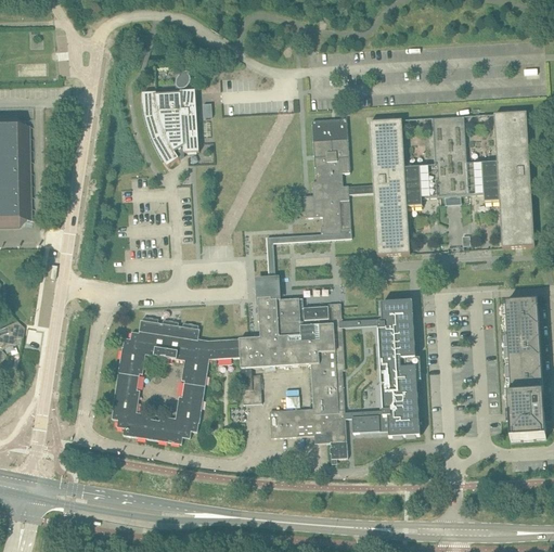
[(156,91),(142,92),(142,97),(142,101),(143,105),(143,111),(144,115),(145,119),(146,124),(147,128),(150,132),(151,137),(153,141),(155,145),(157,149),(159,153),(162,157),(164,161),(166,165),(178,156),(174,150),(176,149),(176,150),(176,151),(181,148),(181,146),(180,148),(180,145),(182,144),(183,151),(187,151),(187,153),(195,152),(195,150),(198,150),(197,141),(195,141),(195,137),(194,115),(196,115),(194,89),(180,90),(180,87),(181,87),(182,87),(183,87),(184,86),(185,85),(187,85),(188,84),(188,82),(189,81),(189,80),(190,79),(190,78),(190,77),(190,76),(190,75),(189,74),(189,73),(188,73),(189,72),(190,71),(189,71),(188,69),(187,69),(185,69),(184,69),(183,69),(182,69),(181,71),(180,71),(180,72),(179,73),(178,74),(177,74),(177,75),(176,76),(176,77),(176,78),(175,79),(175,80),(175,81),(176,87),(176,93),(156,94),(156,91)]
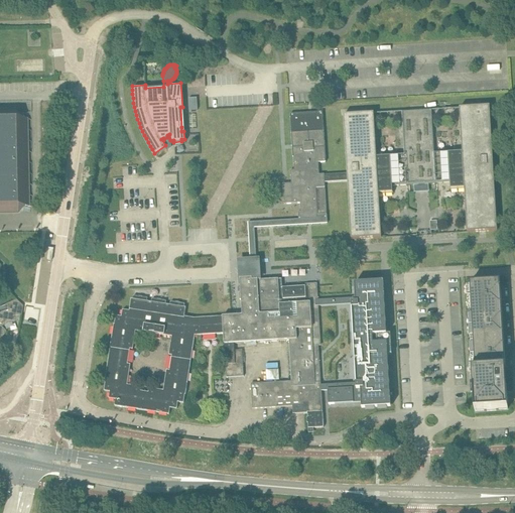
[(196,95),(187,96),(188,107),(197,107),(196,95)]
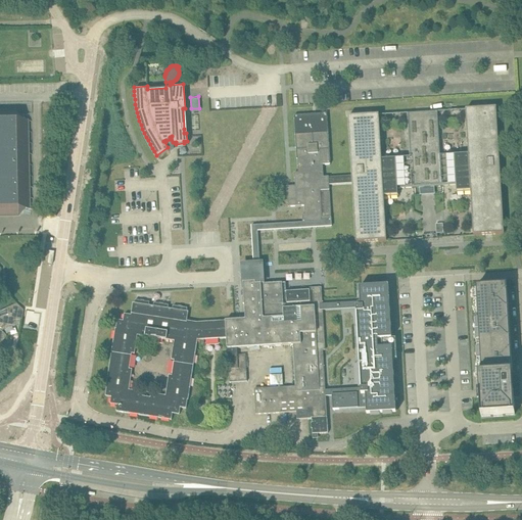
[(116,317),(115,326),(114,326),(105,384),(106,384),(104,393),(110,394),(109,400),(116,402),(115,409),(171,417),(172,411),(179,412),(179,411),(180,405),(185,406),(187,397),(196,337),(226,335),(226,346),(228,380),(246,378),(244,351),(237,352),(236,345),(292,341),(294,383),(253,386),(254,412),(297,409),(298,417),(307,416),(311,416),(311,421),(310,421),(311,426),(312,426),(312,436),(313,436),(313,431),(327,430),(327,425),(327,420),(326,420),(325,393),(324,387),(320,306),(319,301),(318,286),(309,287),(282,289),(281,280),(264,281),(259,281),(258,260),(256,228),(330,224),(330,215),(329,202),(328,187),(328,182),(351,181),(356,240),(386,238),(383,194),(397,193),(397,186),(455,182),(455,189),(470,188),(472,233),(504,231),(495,104),(465,106),(468,150),(439,152),(436,108),(406,110),(409,154),(381,155),(378,111),(347,113),(351,173),(328,175),(328,174),(323,174),(322,161),(329,161),(327,130),(326,110),(293,112),(294,131),(296,156),(297,168),(297,170),(293,170),(294,183),(286,184),(287,203),(303,202),(304,211),(301,211),(301,220),(251,223),(253,260),(253,271),(241,272),(242,280),(241,280),(242,300),(243,300),(244,317),(195,320),(186,318),(187,309),(186,309),(186,305),(179,303),(172,302),(172,306),(167,305),(168,302),(153,300),(152,303),(148,302),(148,299),(134,297),(134,300),(132,300),(130,313),(124,312),(123,318),(116,317)]
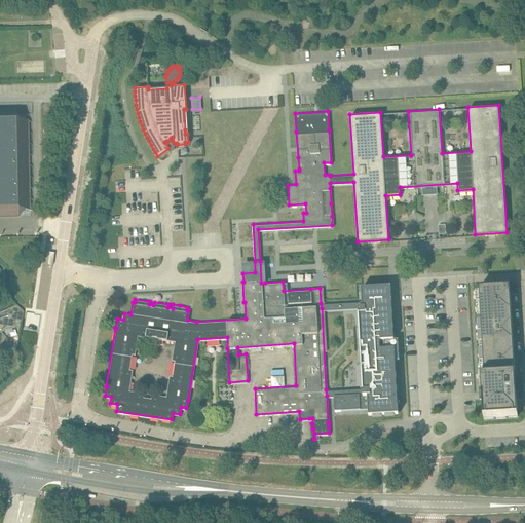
[(0,208),(28,208),(26,118),(20,118),(0,118),(0,208)]
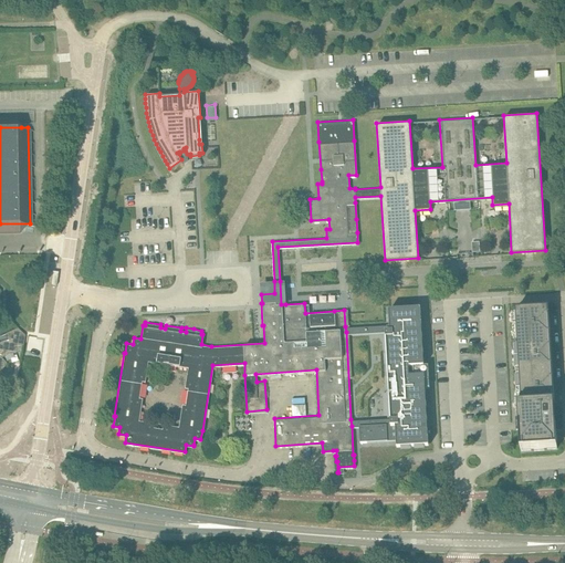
[(547,305),(514,306),(515,312),(516,335),(516,344),(519,367),(519,375),(520,397),(521,402),(514,403),(514,404),(518,404),(518,412),(518,414),(519,427),(520,445),(530,444),(530,448),(546,447),(545,442),(556,442),(553,400),(548,400),(544,321),(543,312),(545,312),(547,312),(547,315),(548,315),(547,305)]
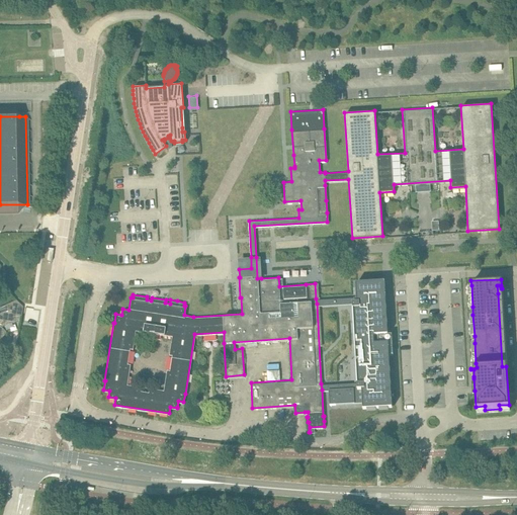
[(317,298),(317,305),(352,303),(356,381),(322,384),(322,390),(328,389),(329,403),(362,401),(362,408),(392,406),(390,381),(389,353),(388,332),(385,304),(384,280),(355,281),(356,296),(317,298)]
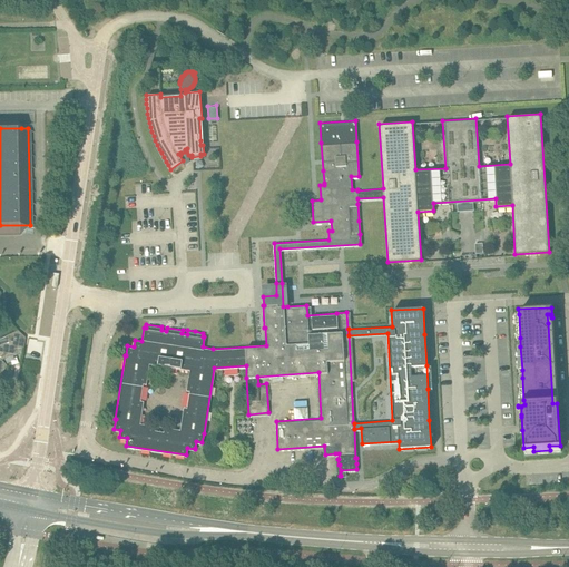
[(18,374),(25,335),(17,328),(0,335),(0,384),(5,382),(1,383),(0,379),(0,373),(2,368),(6,363),(0,358),(3,355),(8,353),(11,352),(16,352),(16,344),(20,344),(20,339),(23,339),(17,374),(18,374)]
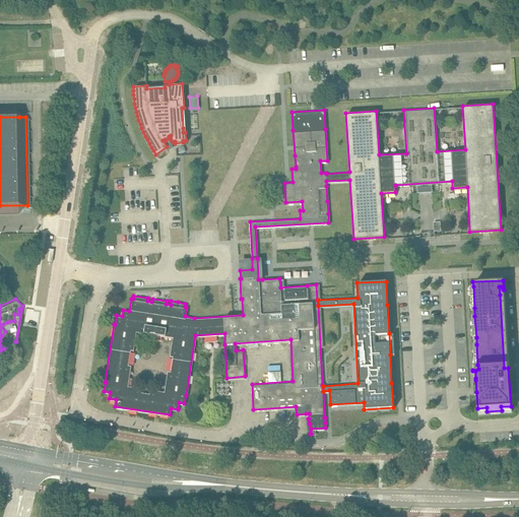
[(266,370),(266,380),(279,379),(279,369),(266,370)]
